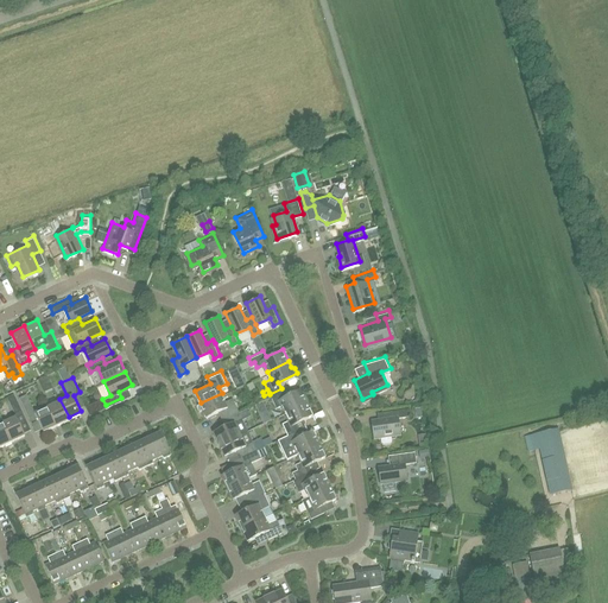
[(285,411),(306,400),(301,387),(284,395),(282,388),(270,394),(276,406),(282,402),(285,411)]
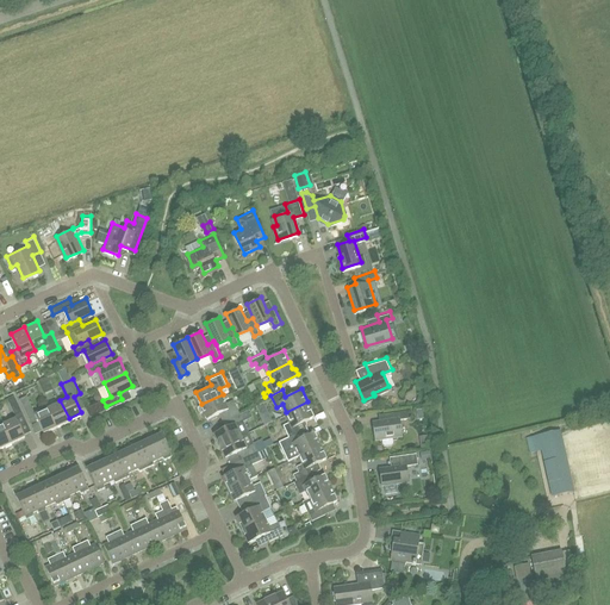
[(14,392),(7,395),(14,412),(22,409),(14,392)]
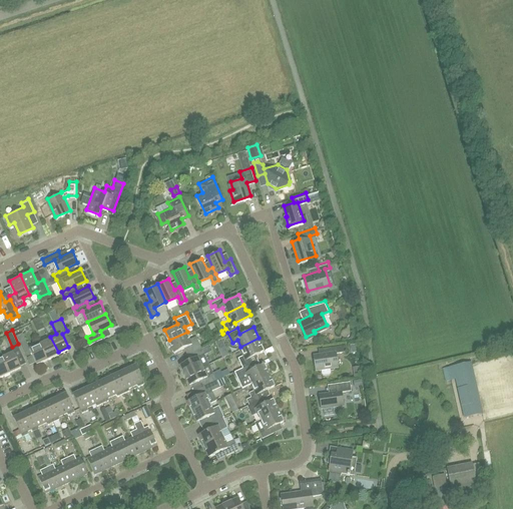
[(26,355),(32,352),(37,362),(47,357),(40,342),(33,345),(31,342),(28,343),(22,331),(16,333),(26,355)]
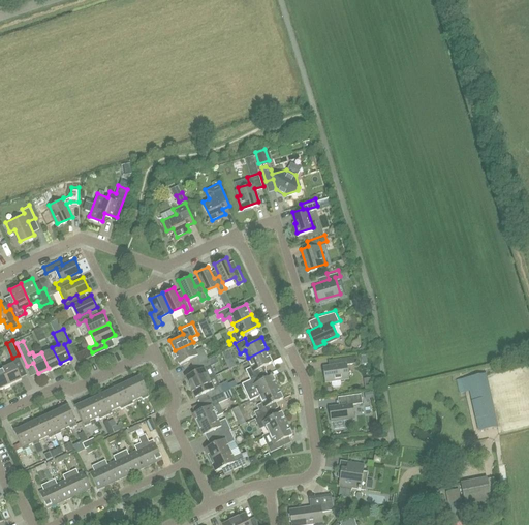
[(195,361),(208,356),(203,344),(195,347),(193,342),(175,350),(180,361),(192,354),(195,361)]
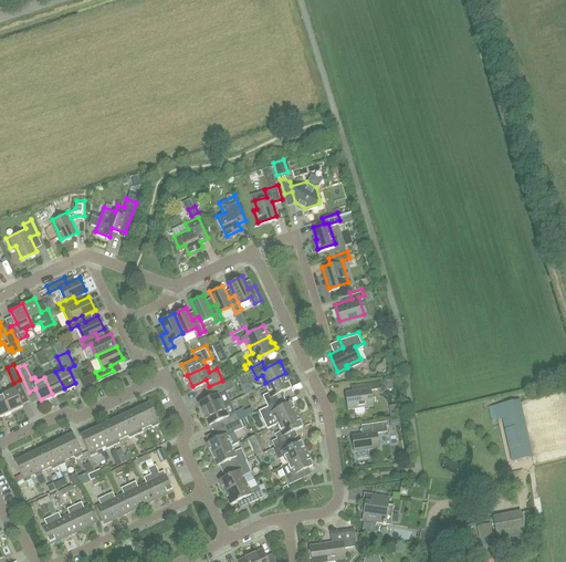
[(385,371),(379,373),(383,383),(388,381),(385,371)]
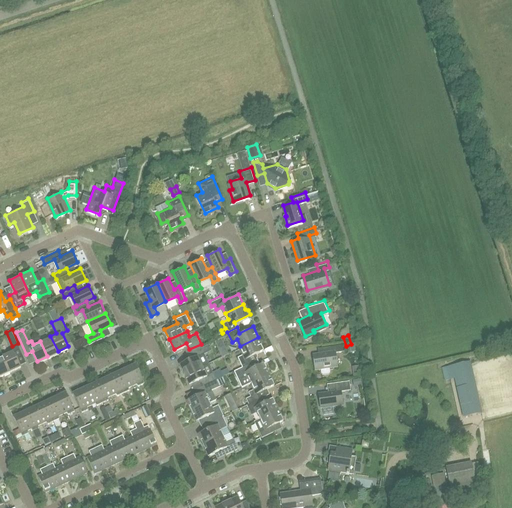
[(47,356),(58,351),(50,336),(40,341),(47,356)]
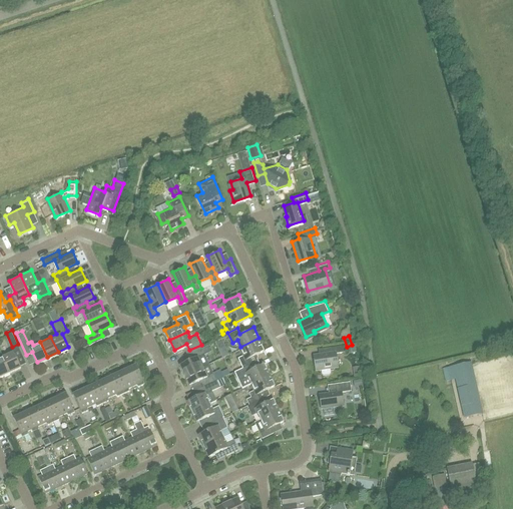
[(242,365),(247,363),(252,361),(249,356),(264,349),(259,338),(240,347),(243,353),(238,355),(242,365)]
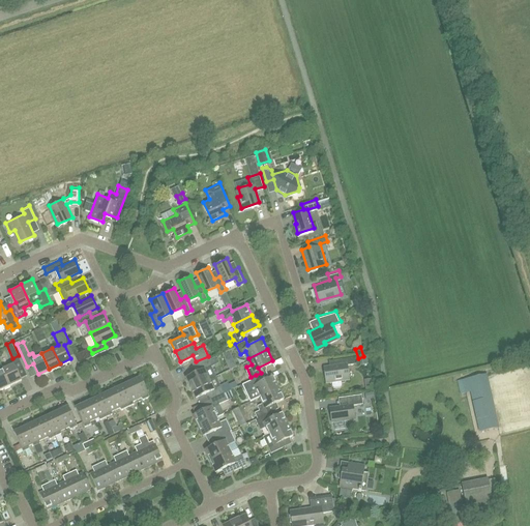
[(190,385),(216,373),(211,362),(218,359),(215,354),(209,357),(208,356),(196,361),(199,369),(185,375),(190,385)]
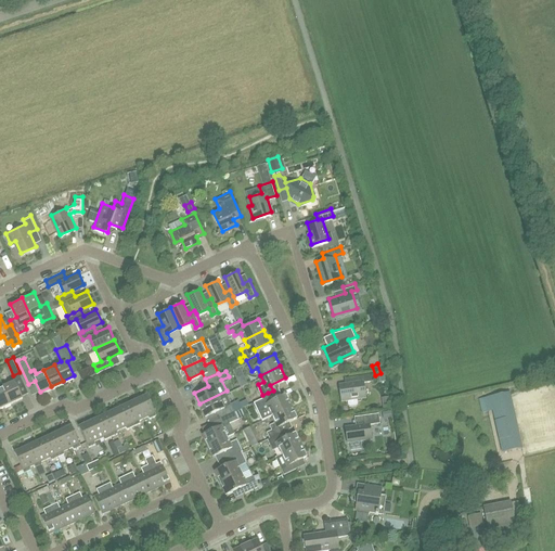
[(358,400),(358,396),(365,395),(363,380),(374,377),(373,371),(356,373),(357,379),(339,382),(341,398),(347,397),(348,401),(350,404),(357,402),(358,400)]
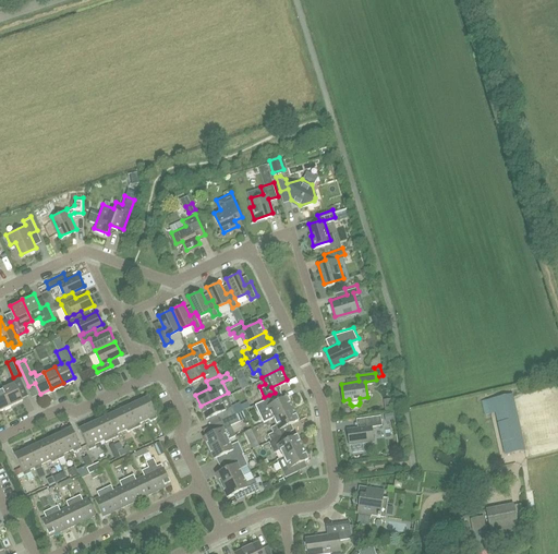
[(0,408),(11,402),(3,386),(1,381),(0,381),(0,408)]
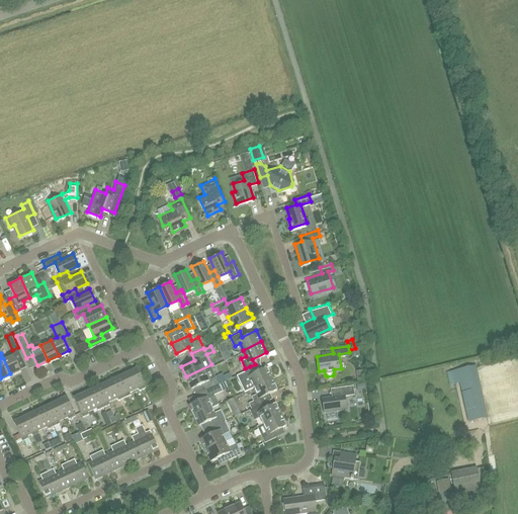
[(3,358),(10,373),(21,368),(13,353),(3,358)]
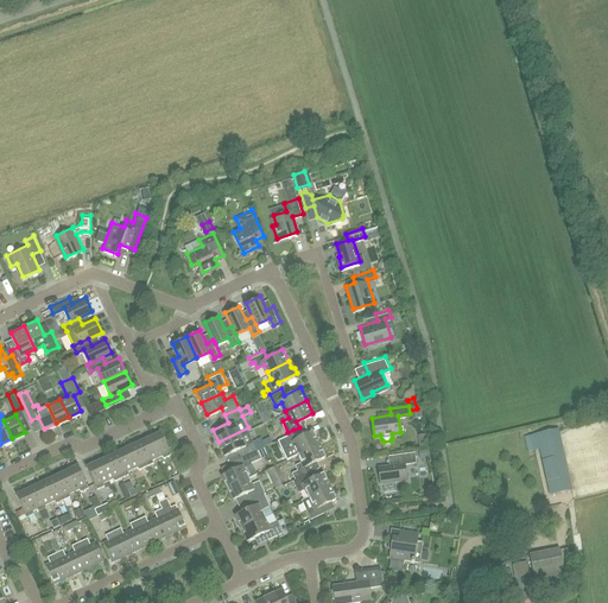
[(571,486),(558,426),(539,430),(524,433),(527,449),(543,445),(552,490),(571,486)]
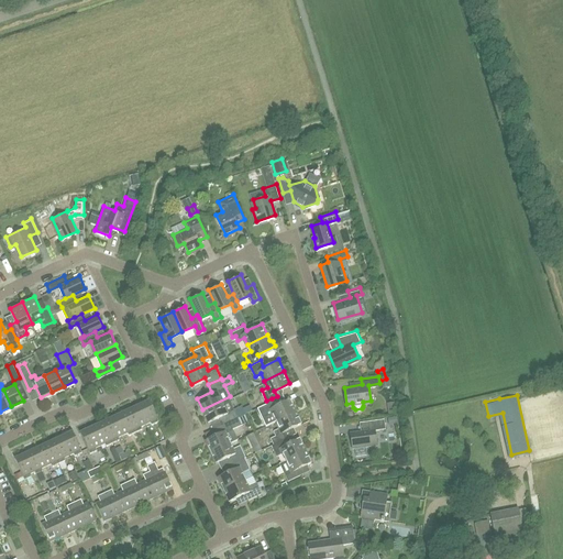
[(208,420),(222,414),(225,420),(229,418),(238,415),(230,396),(202,409),(208,420)]
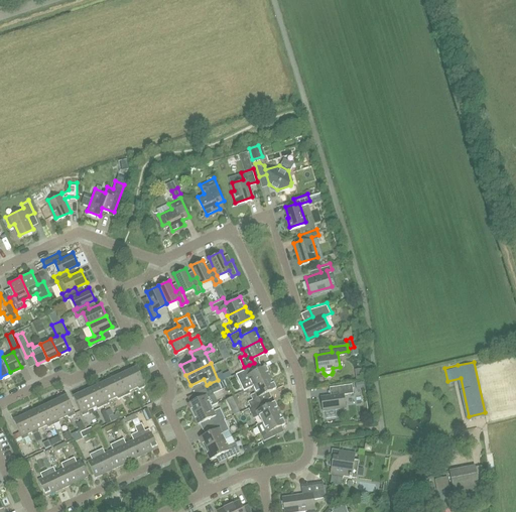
[(126,369),(134,385),(138,383),(140,386),(145,383),(144,381),(136,364),(126,369)]
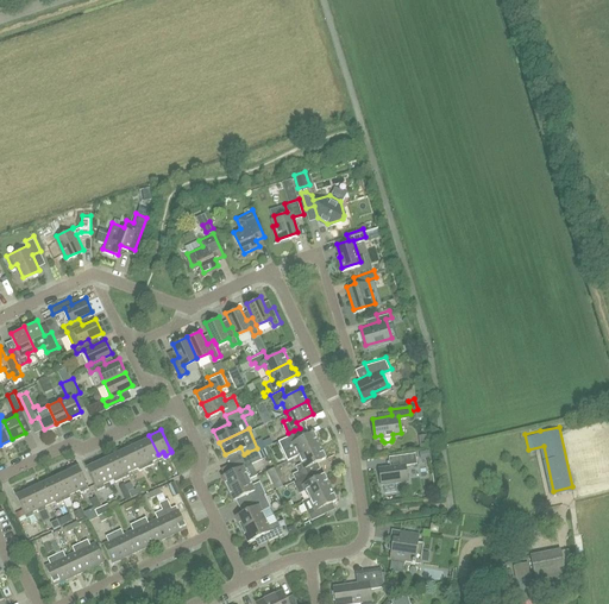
[(299,452),(320,442),(314,429),(297,436),(294,431),(288,433),(278,438),(282,445),(288,457),(299,452)]
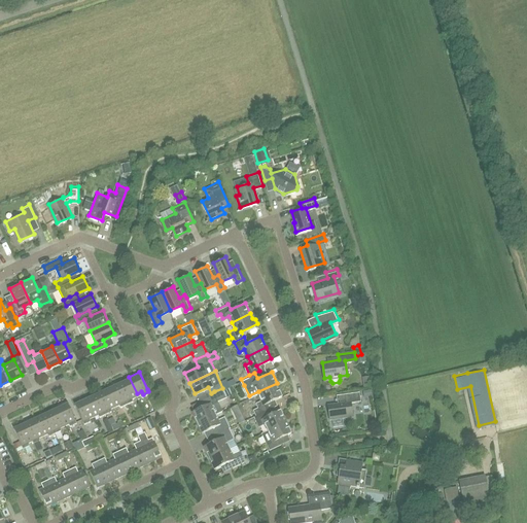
[(237,381),(234,376),(227,379),(230,385),(237,381)]
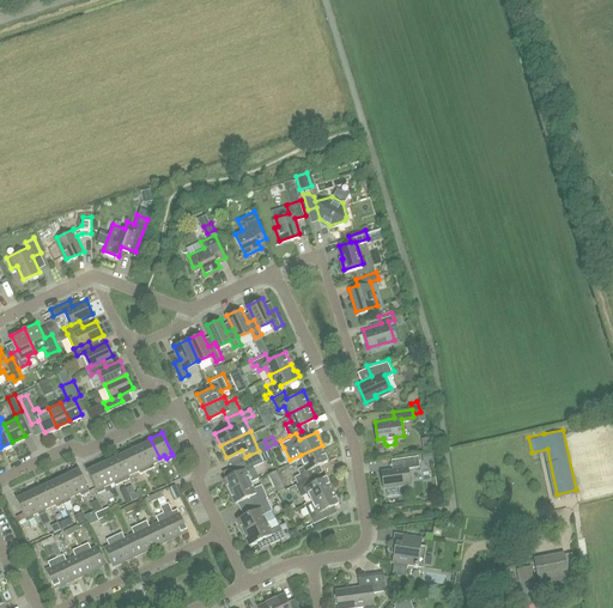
[(155,460),(159,457),(150,438),(138,444),(149,467),(156,463),(155,460)]
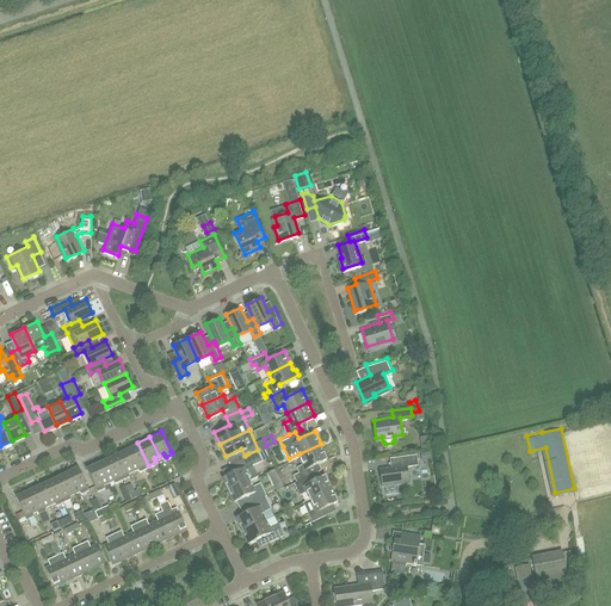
[(140,469),(148,465),(137,443),(124,449),(134,468),(139,465),(140,469)]
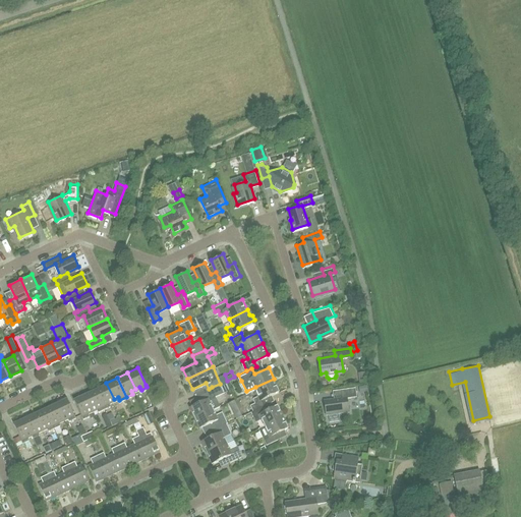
[(255,387),(258,394),(253,396),(255,400),(250,403),(253,408),(265,403),(272,400),(275,398),(272,393),(279,390),(274,379),(255,387)]
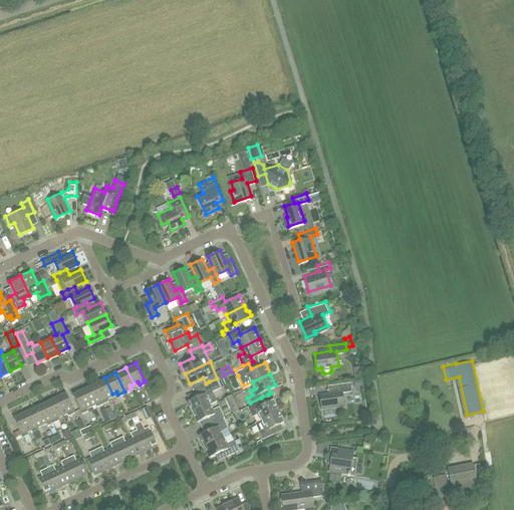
[(108,396),(112,394),(104,377),(94,383),(103,402),(108,399),(108,396)]
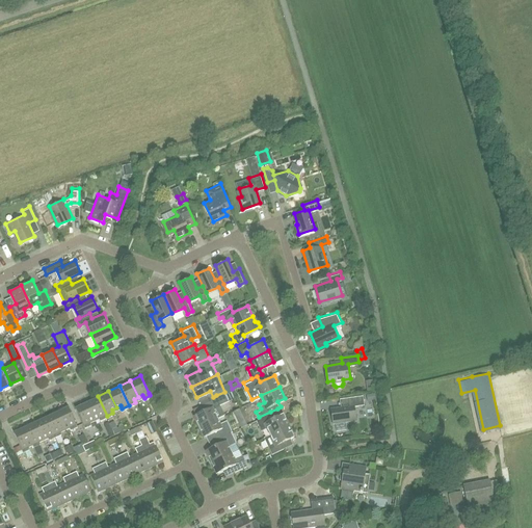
[(224,413),(219,402),(228,398),(224,392),(216,395),(213,397),(205,401),(207,407),(194,414),(198,424),(217,416),(224,413)]
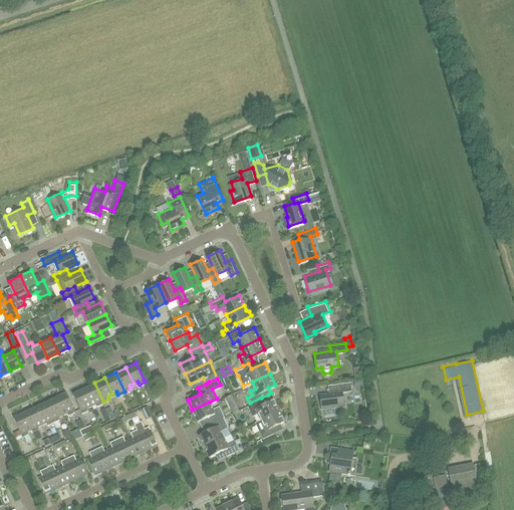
[(322,407),(343,404),(342,390),(351,389),(350,379),(334,383),(335,391),(320,393),(322,407)]
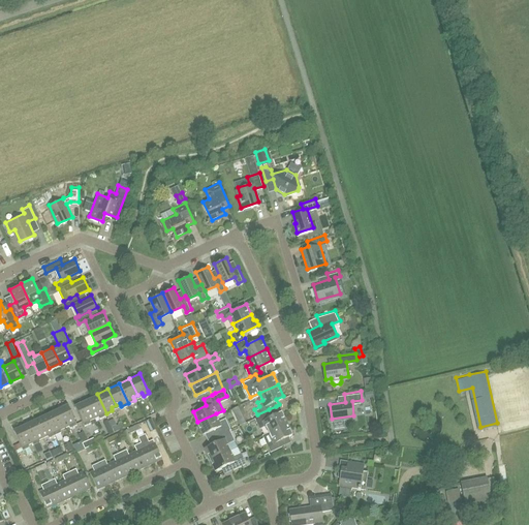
[(100,415),(106,413),(97,394),(86,398),(94,415),(98,413),(100,415)]
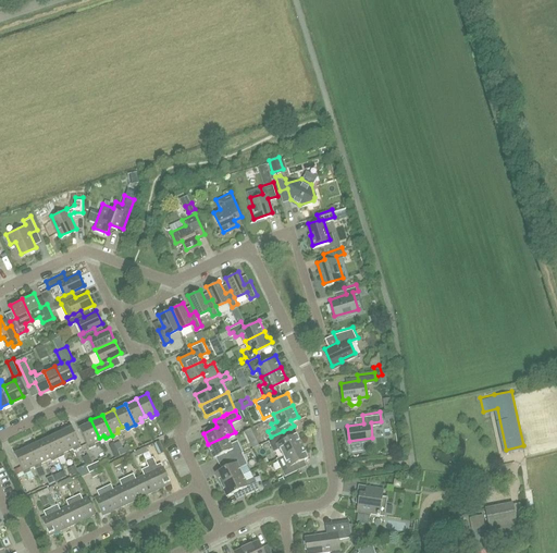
[(95,440),(99,438),(90,419),(79,425),(87,443),(88,445),(96,442),(95,440)]
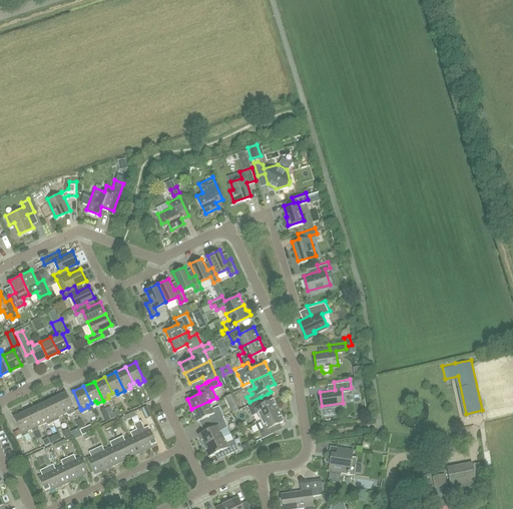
[(55,395),(63,412),(67,410),(68,412),(75,409),(73,407),(66,390),(55,395)]
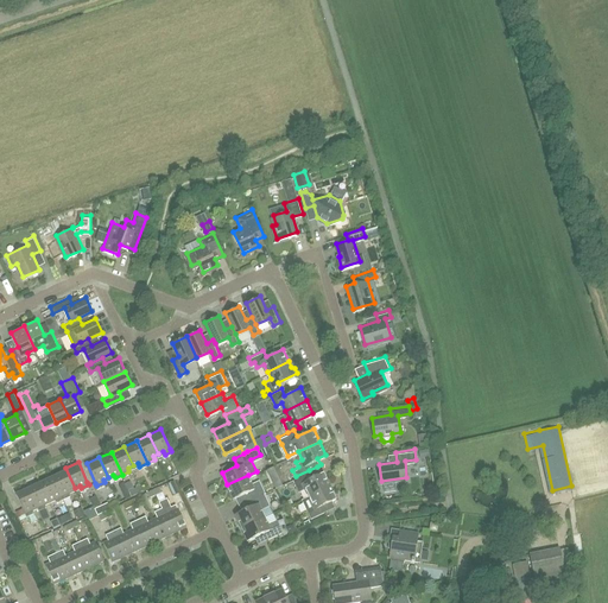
[(309,470),(296,476),(293,477),(299,489),(305,486),(309,494),(330,483),(324,470),(321,473),(317,467),(309,470)]
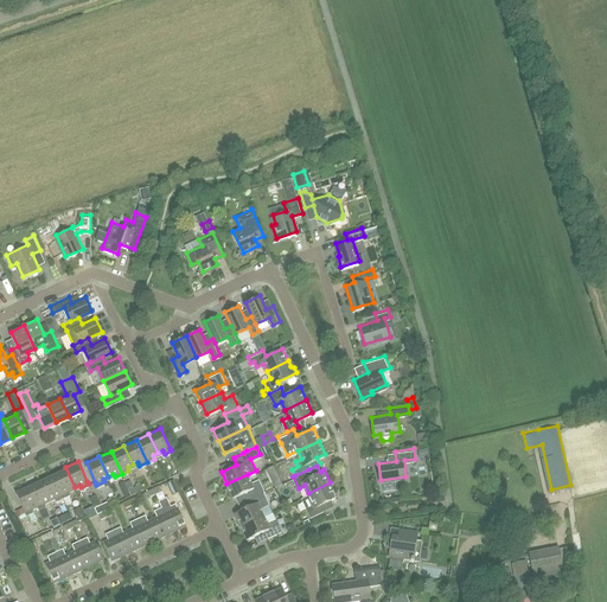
[(70,490),(75,487),(65,467),(53,473),(64,495),(70,493),(70,490)]
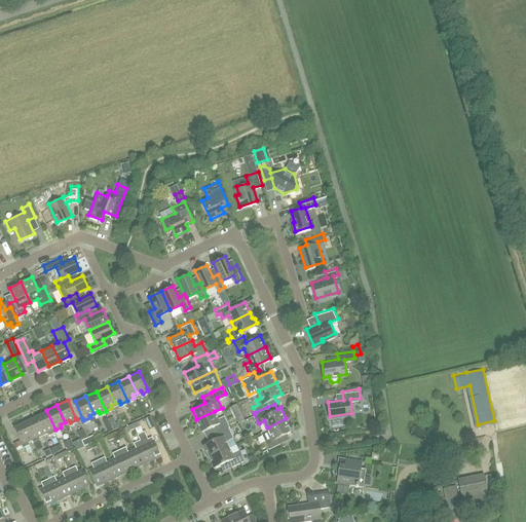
[(49,433),(55,430),(46,410),(35,415),(43,433),(47,431),(49,433)]
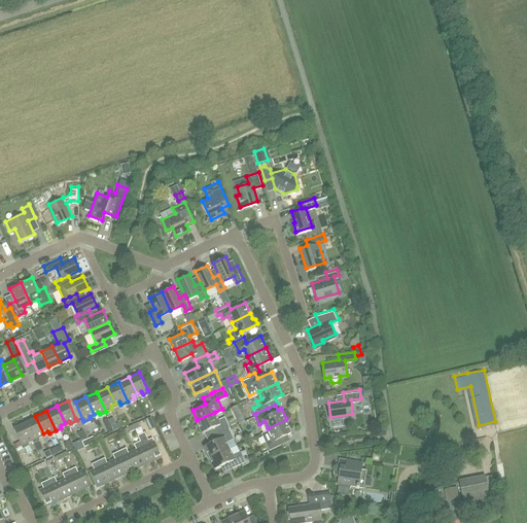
[(218,417),(215,412),(197,420),(202,430),(215,424),(218,430),(230,425),(231,425),(224,414),(218,417)]
